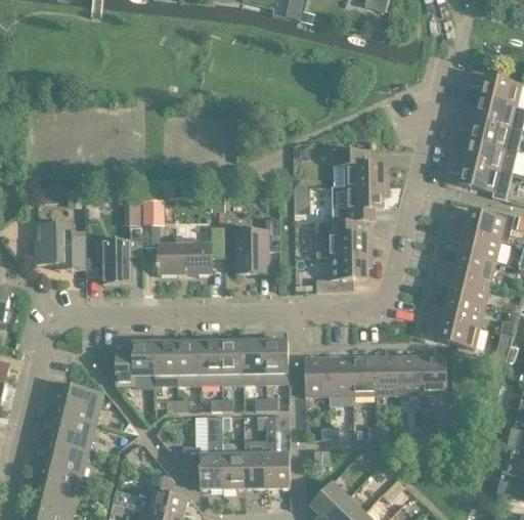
[(365,0),(364,5),(386,10),(388,0),(365,0)]
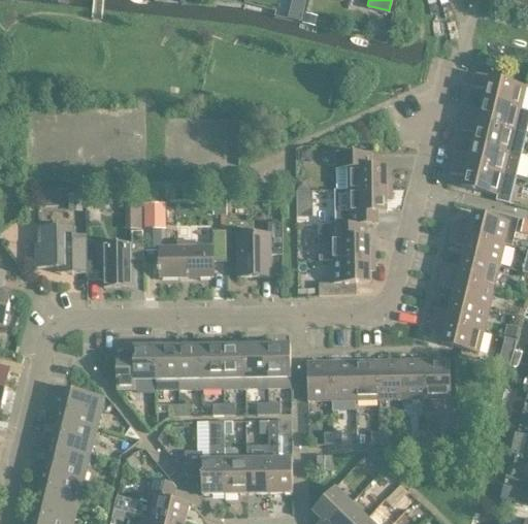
[(486,87),(483,97),(521,106),(526,84),(474,71),(471,84),(486,87)]
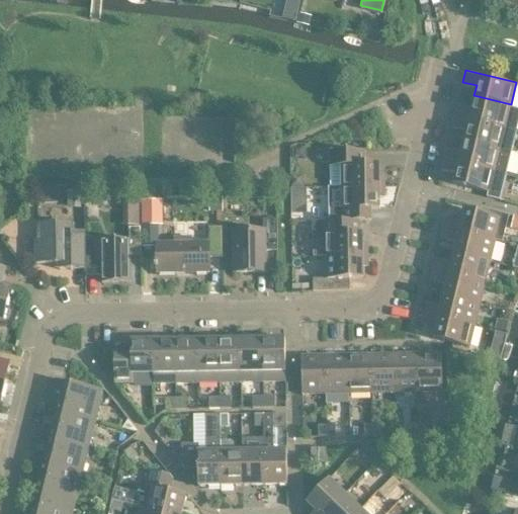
[(457,101),(454,113),(516,127),(517,119),(517,105),(511,104),(473,95),(471,105),(457,101)]
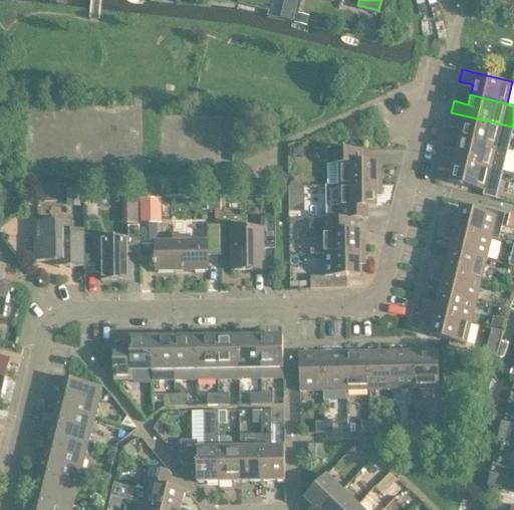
[(449,123),(462,126),(460,137),(507,148),(512,126),(451,112),(449,123)]
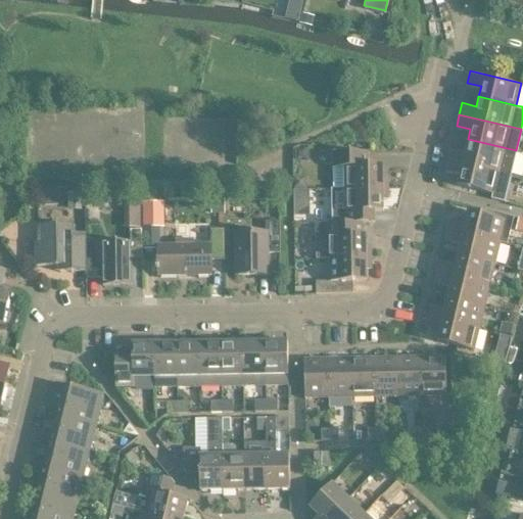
[(452,145),(448,156),(511,172),(516,150),(468,139),(466,149),(452,145)]
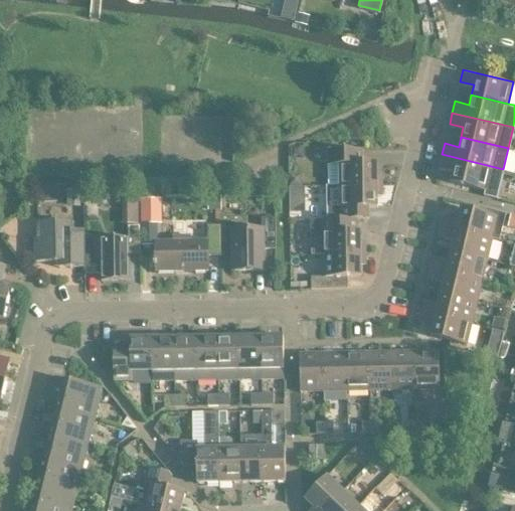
[(327,161),(328,161),(328,182),(339,182),(382,182),(381,170),(376,170),(376,160),(363,160),(363,148),(326,148),(327,161)]
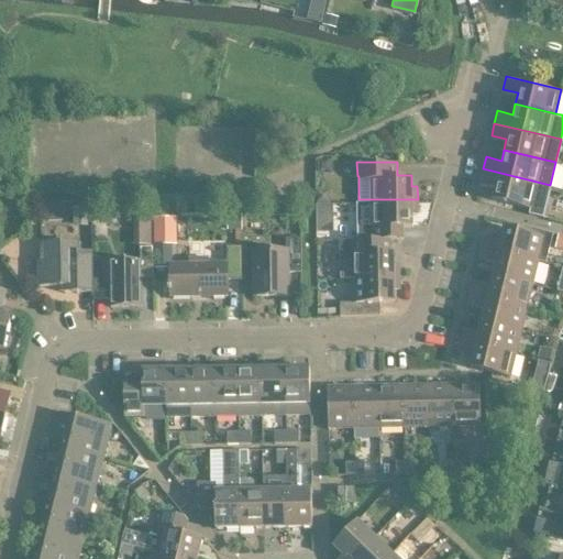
[(542,214),(550,185),(483,168),(479,182),(495,185),(493,196),(530,206),(529,210),(542,214)]
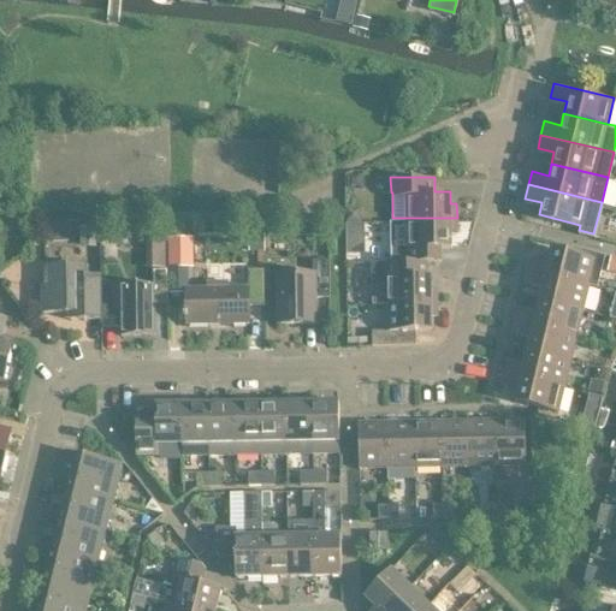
[(457,231),(457,218),(406,218),(406,244),(391,244),(391,259),(414,259),(428,259),(436,259),(434,244),(451,244),(451,231),(457,231)]
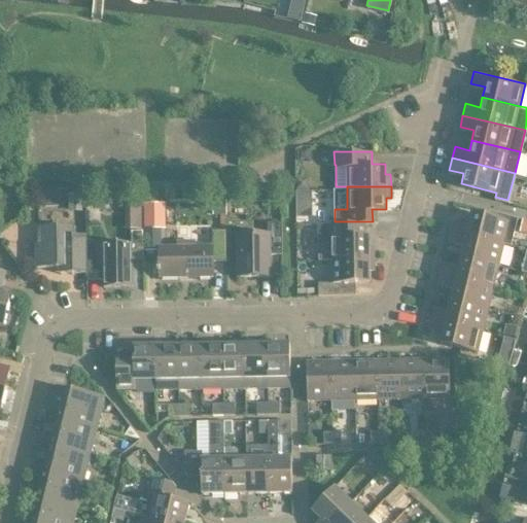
[(161,200),(143,200),(144,225),(161,224),(161,200)]
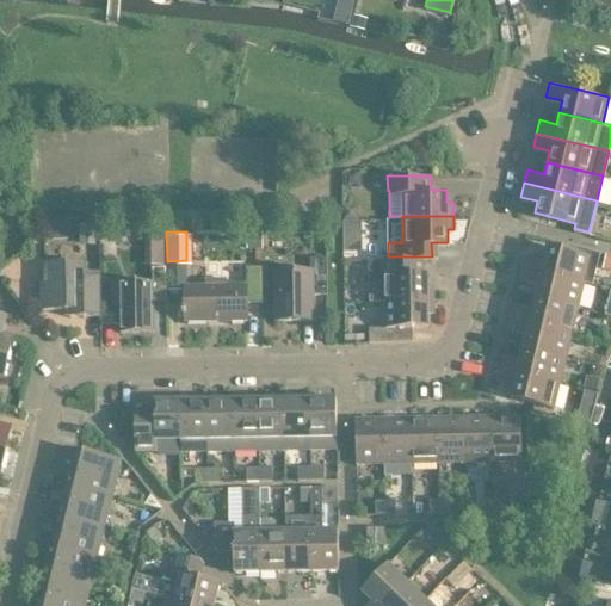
[(544,255),(534,253),(528,252),(524,265),(584,279),(592,282),(600,249),(568,242),(566,248),(547,243),(544,255)]
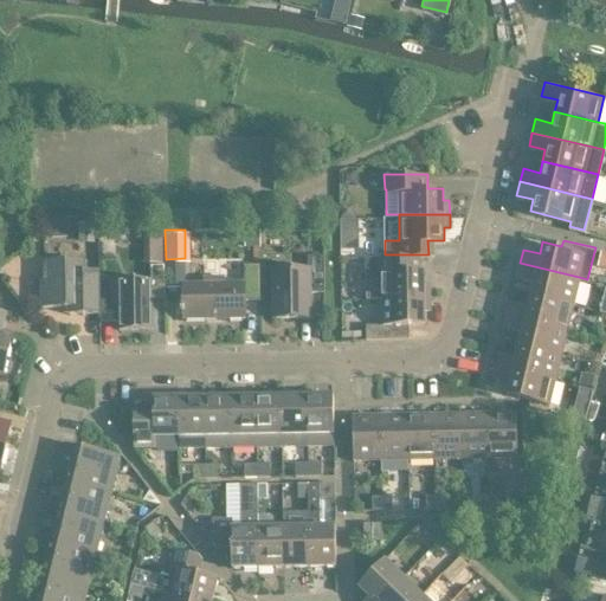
[(324,289),(323,252),(307,252),(308,265),(274,266),(274,314),(309,314),(308,289),(324,289)]
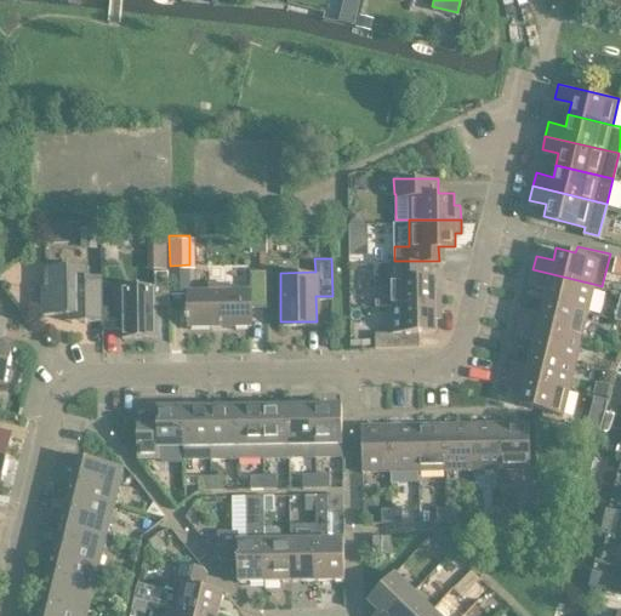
[(432,275),(432,261),(417,261),(394,261),(374,261),(374,303),(388,303),(440,302),(440,289),(434,289),(434,275),(432,275)]
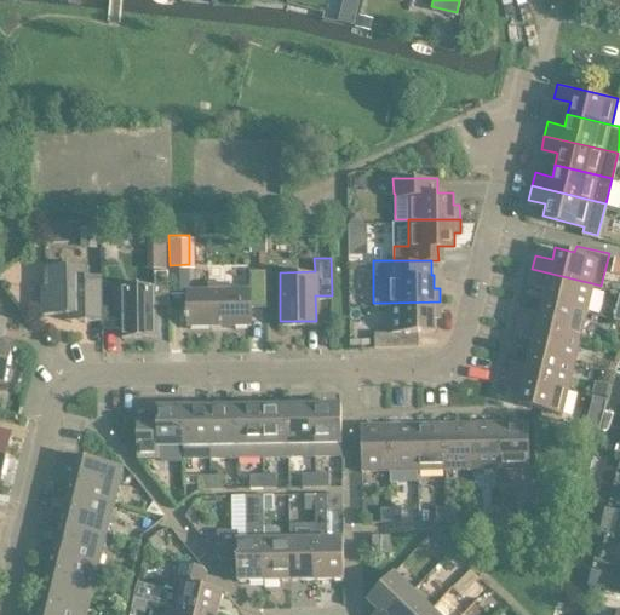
[(49,263),(42,263),(42,283),(44,311),(70,311),(70,319),(85,319),(101,317),(99,283),(99,274),(85,275),(85,263),(49,263)]
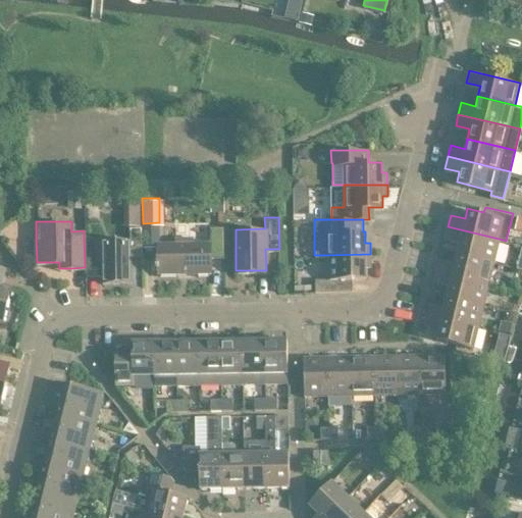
[(142,254),(142,224),(129,225),(129,238),(101,238),(102,281),(131,280),(129,254),(142,254)]
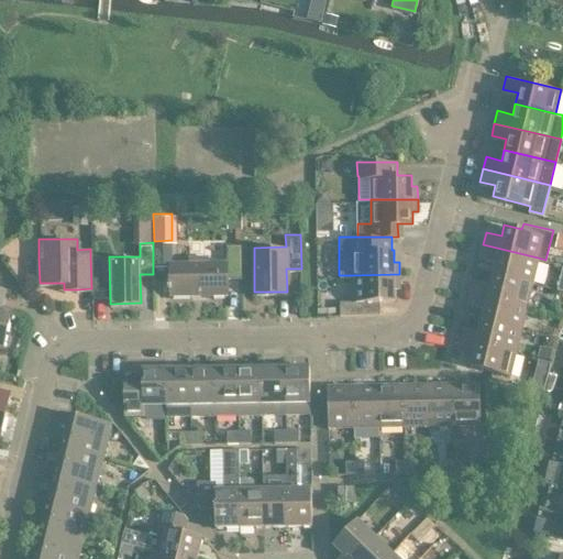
[(242,276),(241,243),(227,243),(227,259),(208,260),(207,254),(189,254),(189,260),(169,260),(169,293),(227,292),(227,276),(242,276)]
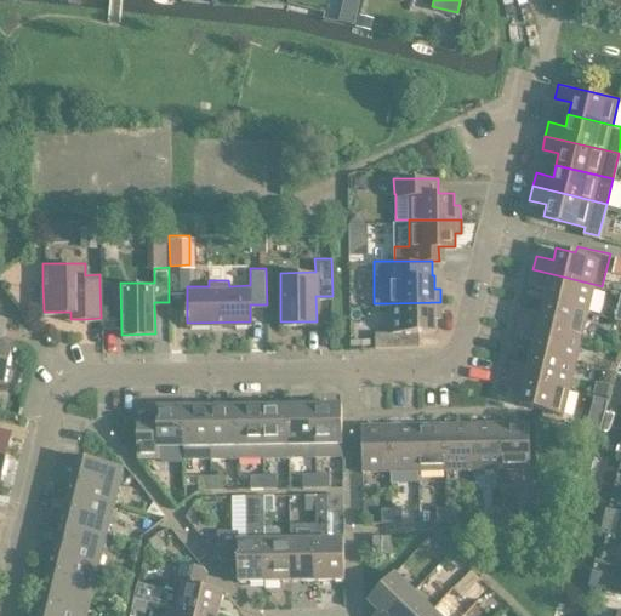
[(529,283),(542,286),(546,286),(543,298),(587,309),(593,284),(533,269),(529,283)]
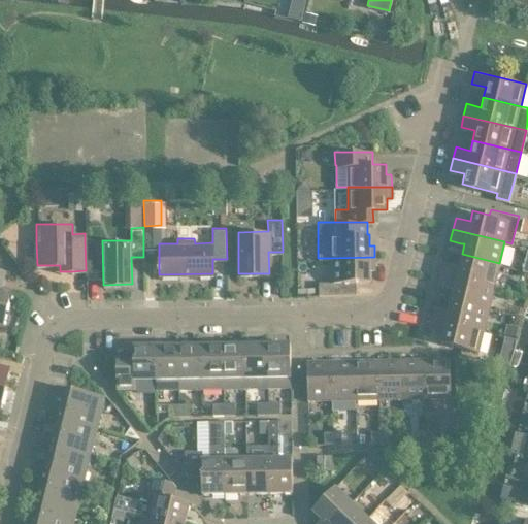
[(462,254),(461,256),(459,264),(444,261),(442,272),(494,285),(499,263),(462,254)]
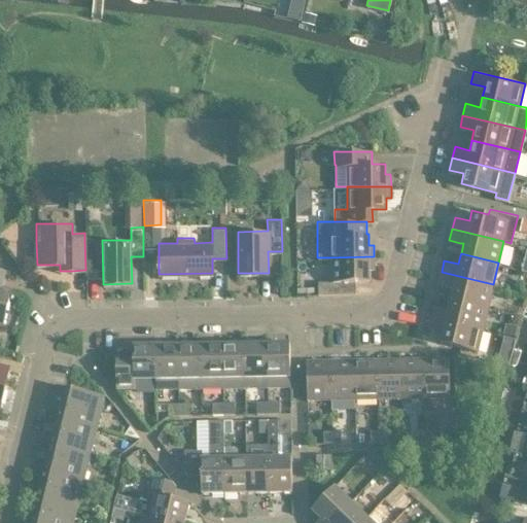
[(374,269),(374,256),(329,257),(330,279),(318,280),(318,292),(355,292),(355,280),(369,279),(369,269),(374,269)]
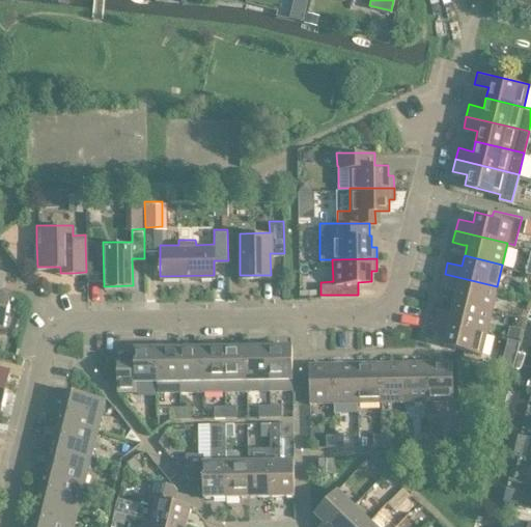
[(492,308),(497,286),(445,274),(442,285),(456,288),(454,299),(492,308)]
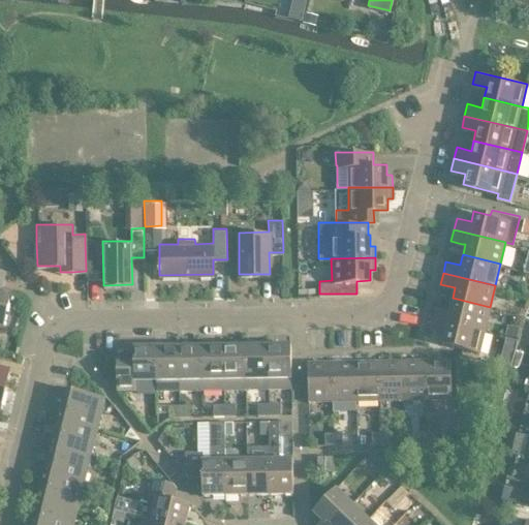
[(0,321),(2,322),(10,288),(0,286),(0,321)]
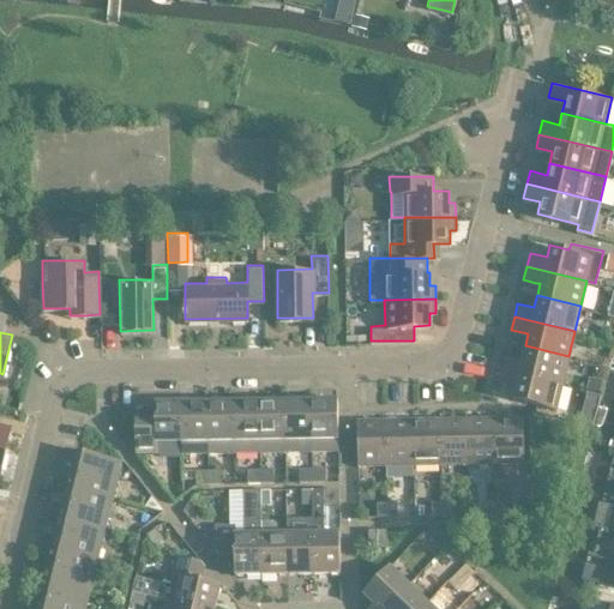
[(505,354),(501,367),(563,381),(569,356),(525,345),(522,357),(505,354)]
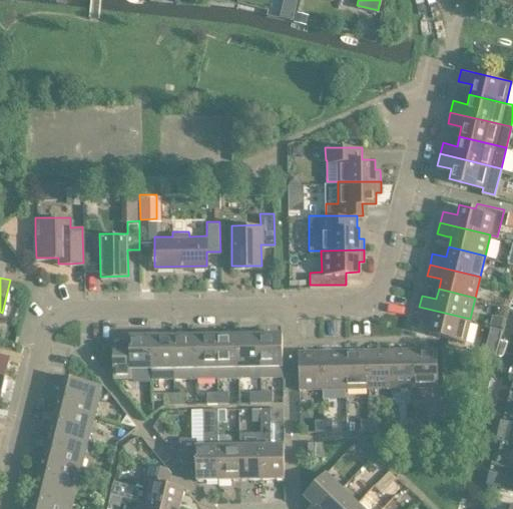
[(428,332),(448,337),(464,341),(470,319),(419,307),(417,318),(431,321),(428,332)]
